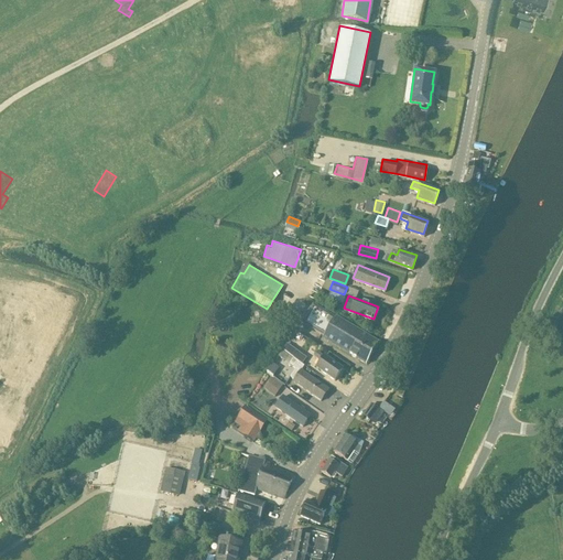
[(304,316),(302,320),(325,333),(323,336),(366,361),(378,340),(313,301),(307,310),(304,309),(301,314),(304,316)]
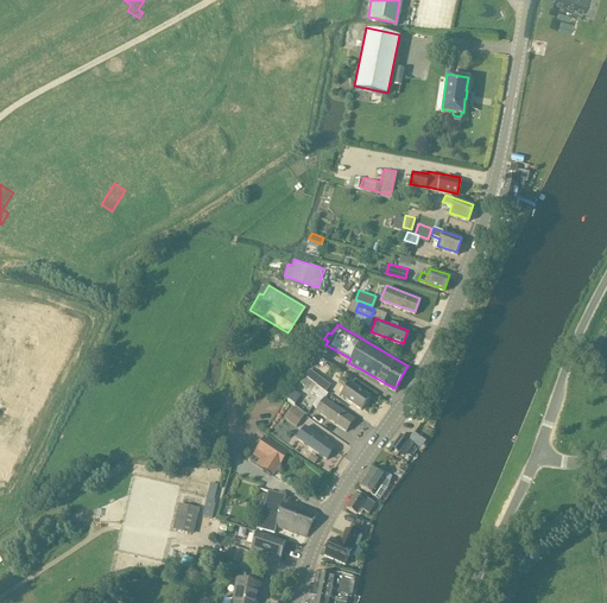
[(309,368),(304,375),(313,381),(322,387),(330,374),(313,362),(309,368)]
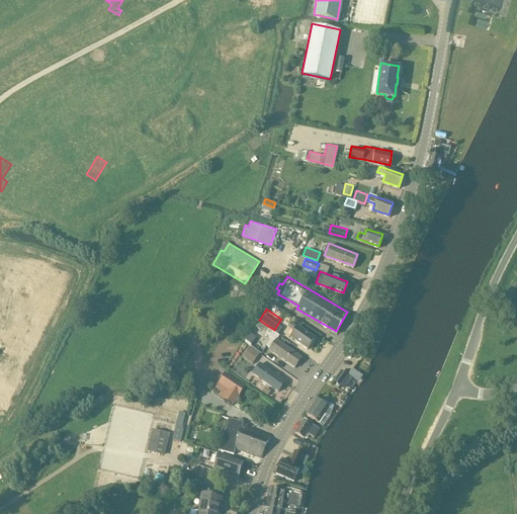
[(294,329),(289,335),(308,346),(315,336),(297,325),(296,325),(291,321),(288,325),(294,329)]
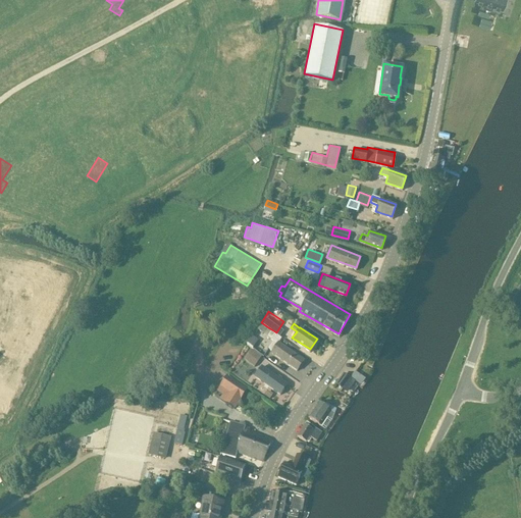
[(270,329),(267,334),(273,339),(268,346),(272,349),(270,351),(297,368),(304,358),(278,340),(280,335),(270,329)]
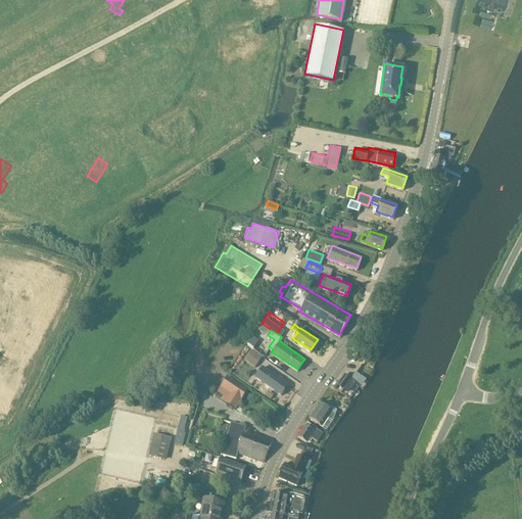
[(248,342),(254,346),(261,338),(254,334),(248,342)]
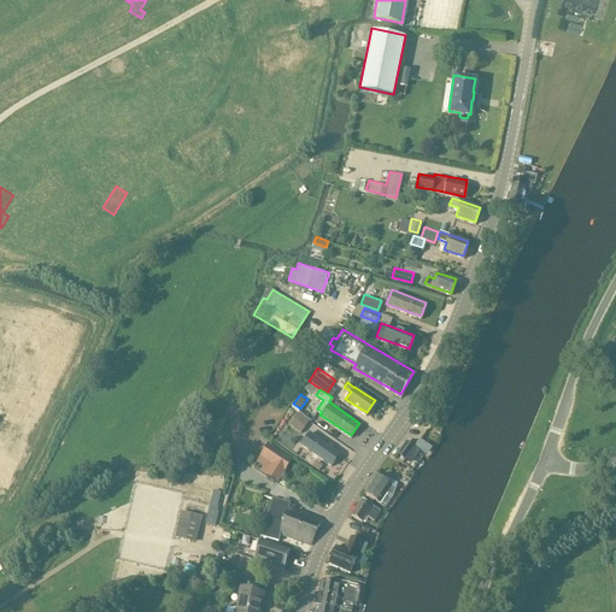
[(300,431),(309,418),(297,410),(288,423),(300,431)]
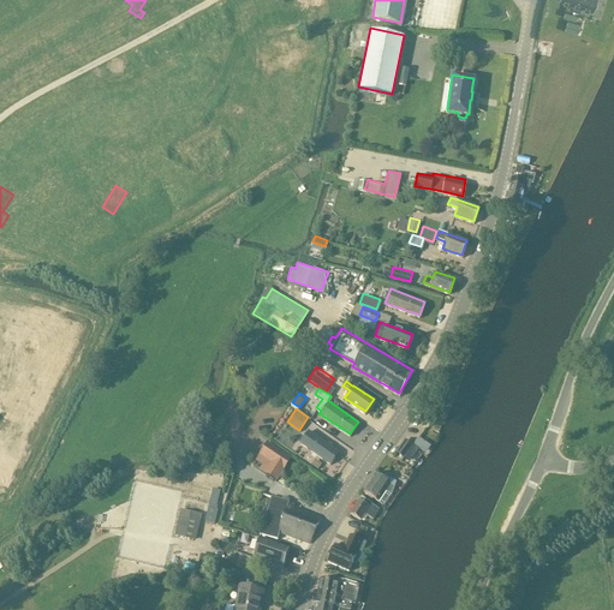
[(308,429),(299,441),(329,462),(338,449),(308,429)]
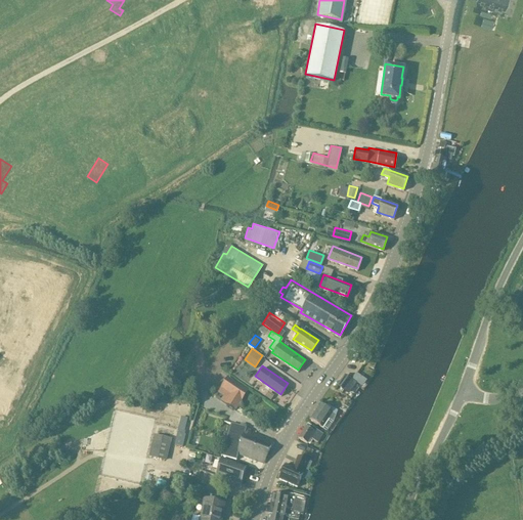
[(363,384),(367,377),(356,370),(352,377),(363,384)]
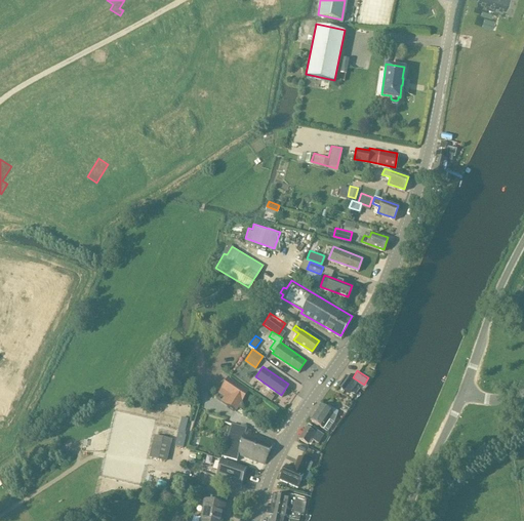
[(352,377),(345,373),(338,384),(345,388),(352,377)]
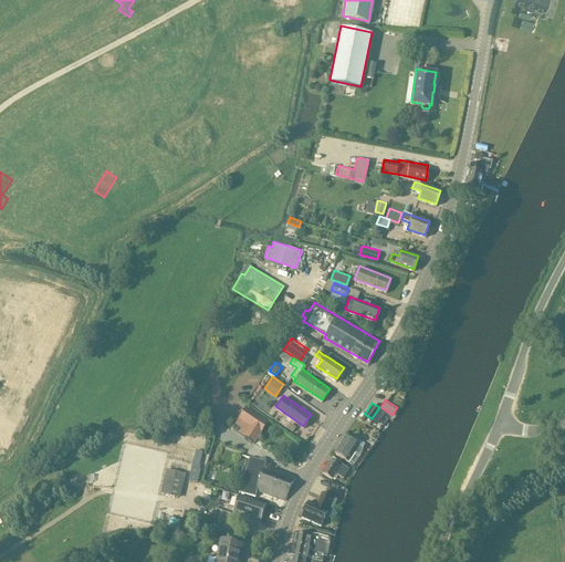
[(244,404),(238,415),(249,422),(242,434),(253,441),(253,440),(268,419),(244,404)]
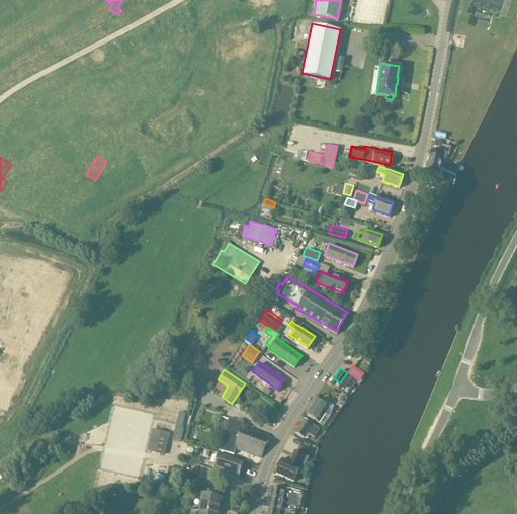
[(228,386),(218,379),(214,384),(220,389),(217,394),(222,397),(228,386)]
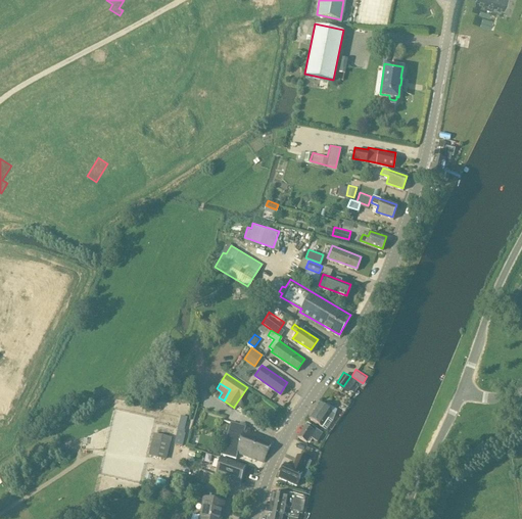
[(322,404),(319,402),(309,417),(320,424),(326,428),(332,419),(336,408),(328,402),(327,402),(326,402),(325,402),(324,402),(323,402),(323,403),(322,404)]
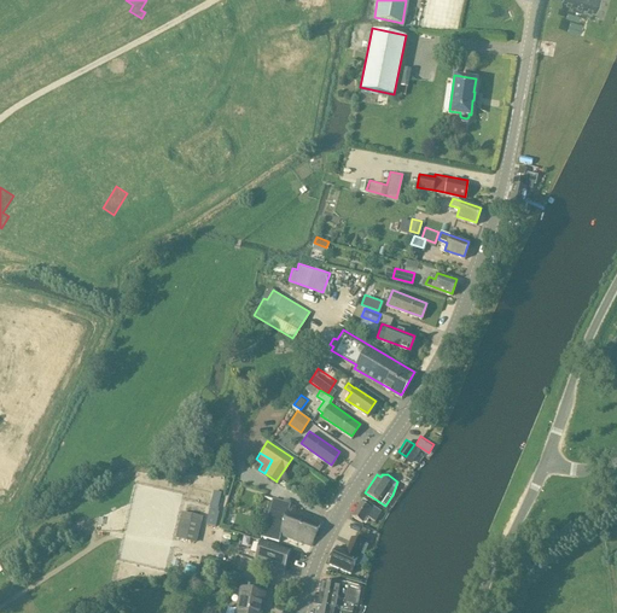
[(272,496),(260,533),(278,539),(280,532),(310,542),(321,517),(298,508),(300,506),(290,502),(272,496)]
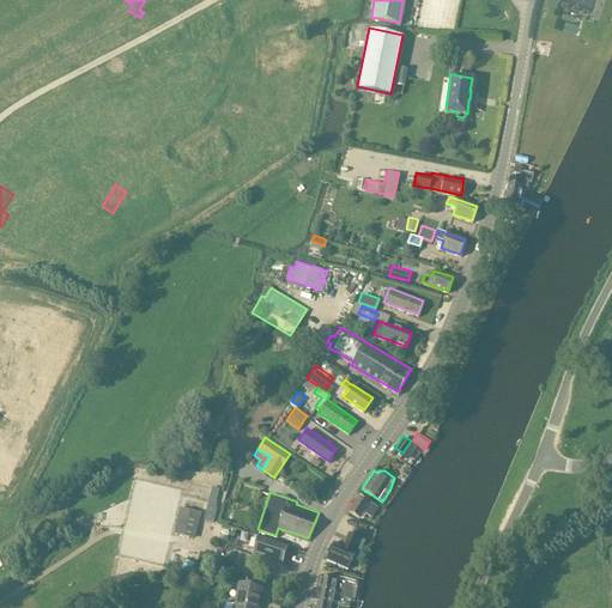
[(357,496),(349,510),(358,516),(362,510),(370,515),(376,504),(369,499),(369,498),(359,492),(357,496)]
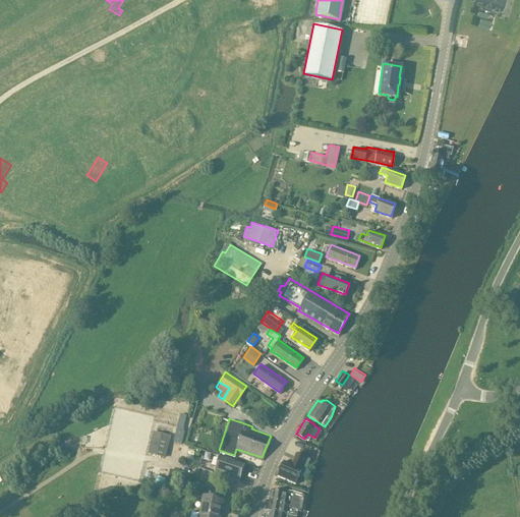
[(176,427),(173,440),(181,442),(184,429),(183,429),(176,427)]
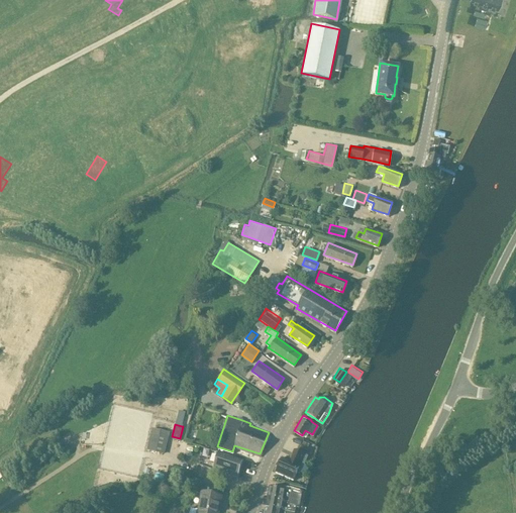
[(146,448),(165,452),(170,430),(151,426),(146,448)]
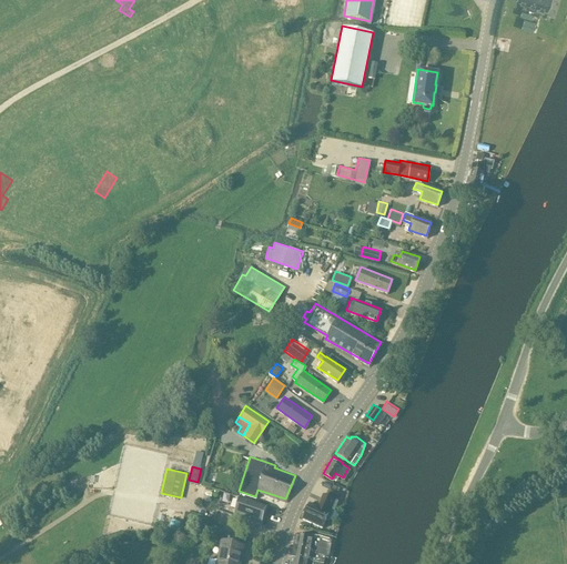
[(309,502),(302,516),(322,525),(325,517),(328,519),(337,500),(323,493),(322,493),(324,494),(321,502),(319,501),(316,505),(309,502)]
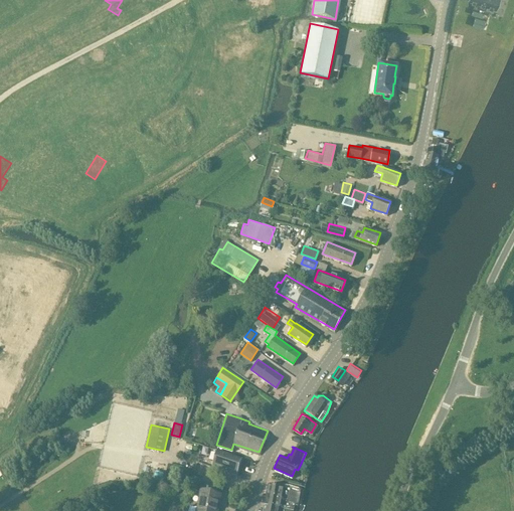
[(236,473),(242,456),(217,448),(211,465),(236,473)]
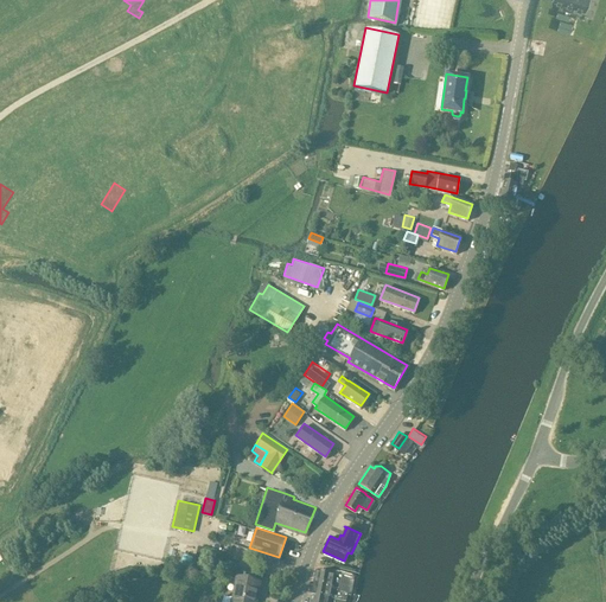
[(197,544),(193,559),(201,561),(204,546),(197,544)]
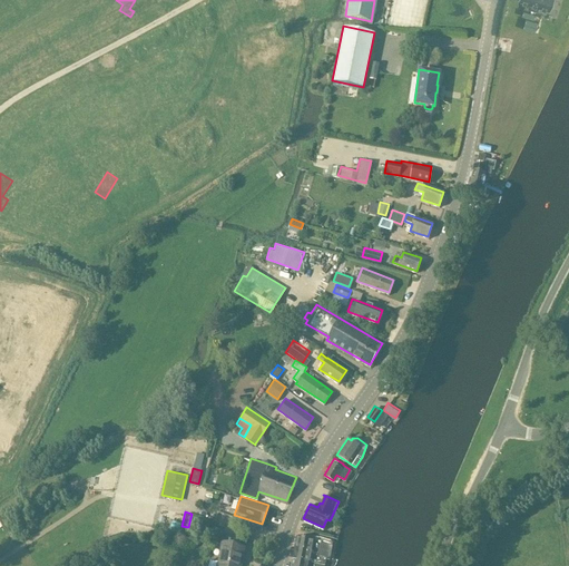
[(310,549),(319,550),(321,540),(332,544),(333,538),(312,533),(311,537),(295,535),(293,546),(310,549)]
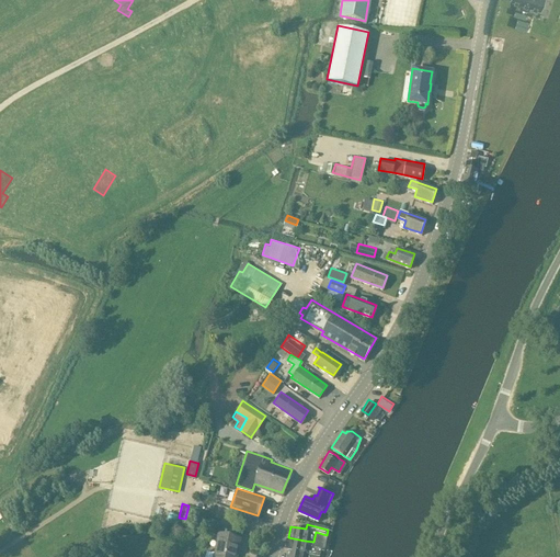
[(236,556),(239,537),(217,533),(213,556),(236,556)]
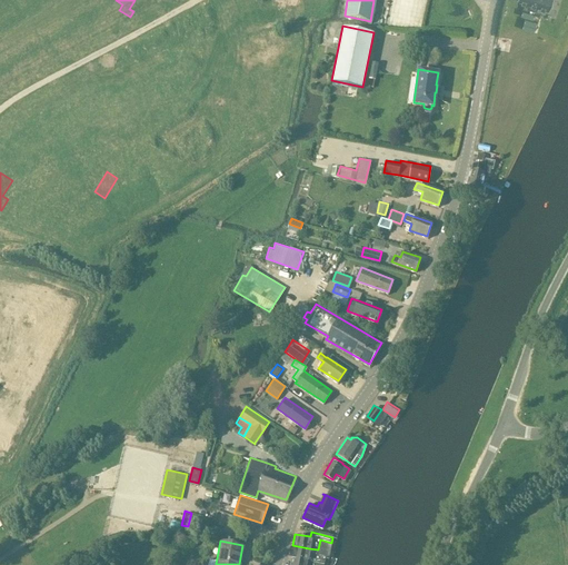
[(318,549),(309,548),(292,545),(290,556),(324,563),(325,556),(317,555),(318,549)]
